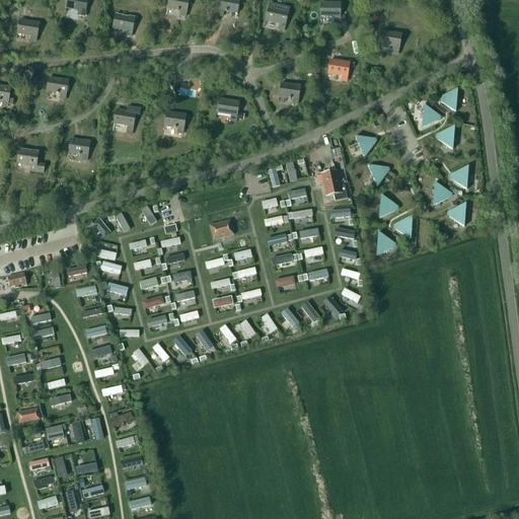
[(67,0),(66,9),(67,8),(79,11),(78,16),(84,17),(87,0),(67,0)]
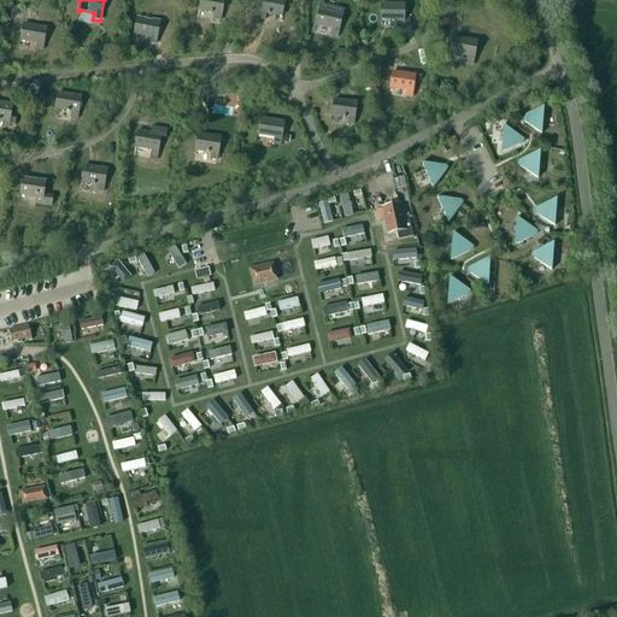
[(200,0),(199,11),(215,15),(213,19),(221,21),(224,0),(200,0)]
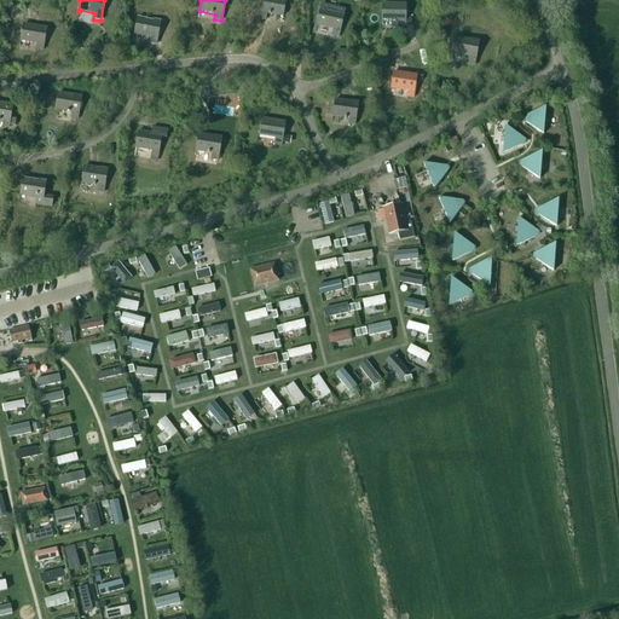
[(261,0),(259,19),(265,21),(266,13),(283,17),(285,0),(282,0),(261,0)]
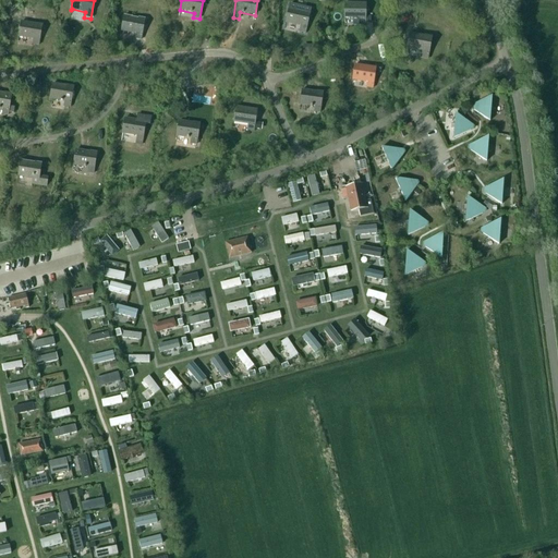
[(344,20),(359,20),(359,24),(365,24),(365,4),(344,4),(344,20)]
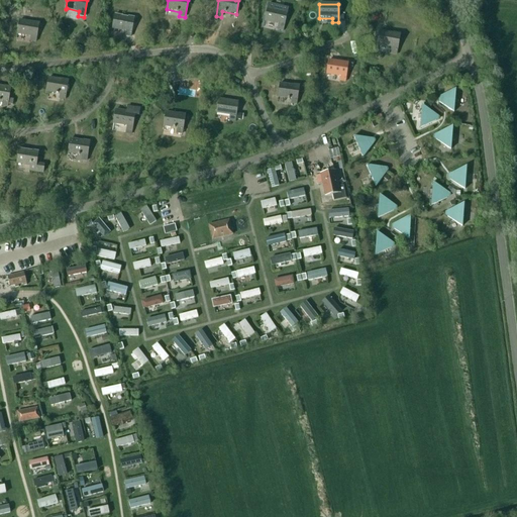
[(292,13),(287,12),(268,7),(265,21),(279,24),(278,29),(283,30),(287,15),(291,16),(292,13)]
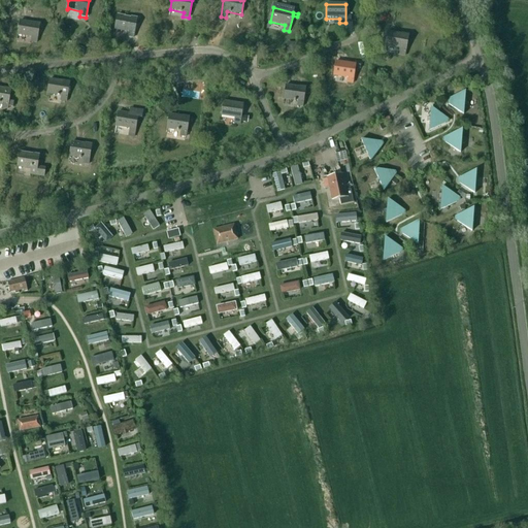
[(133,38),(137,20),(118,15),(114,30),(129,32),(128,37),(133,38)]
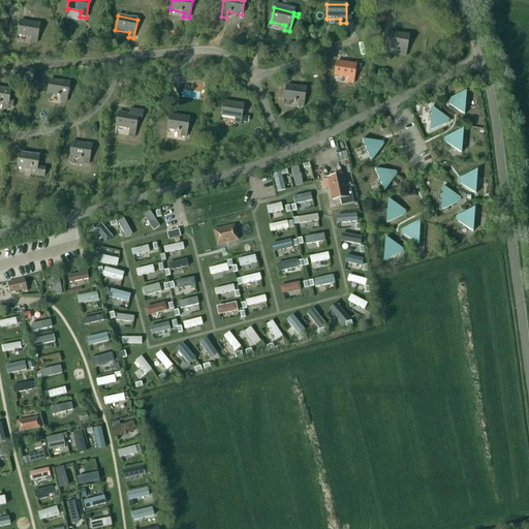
[(32,38),(31,42),(36,43),(39,25),(20,22),(18,35),(32,38)]
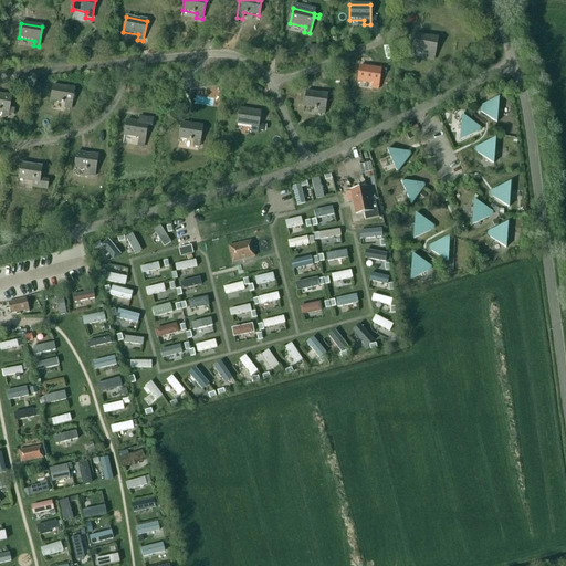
[(427,60),(433,61),(438,39),(416,34),(412,50),(428,53),(427,60)]
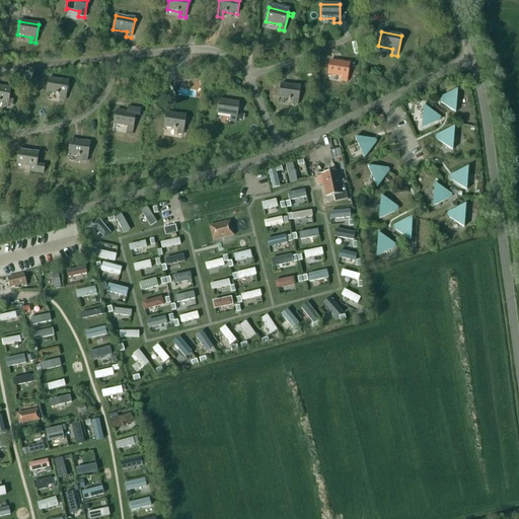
[(354,65),(348,64),(330,61),(327,75),(342,77),(341,82),(347,82),(349,69),(353,69),(354,65)]
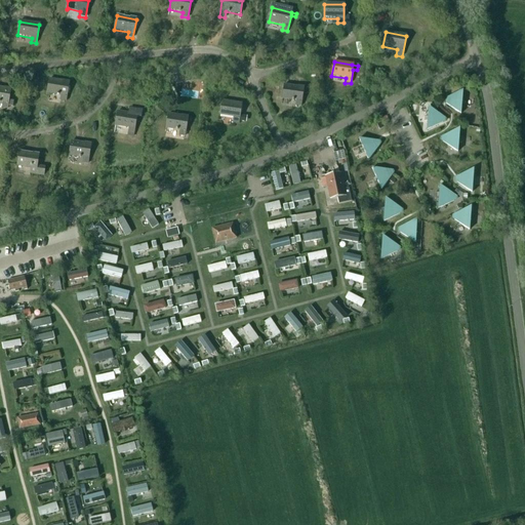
[(49,79),(47,93),(61,95),(61,101),(66,102),(69,83),(49,79)]
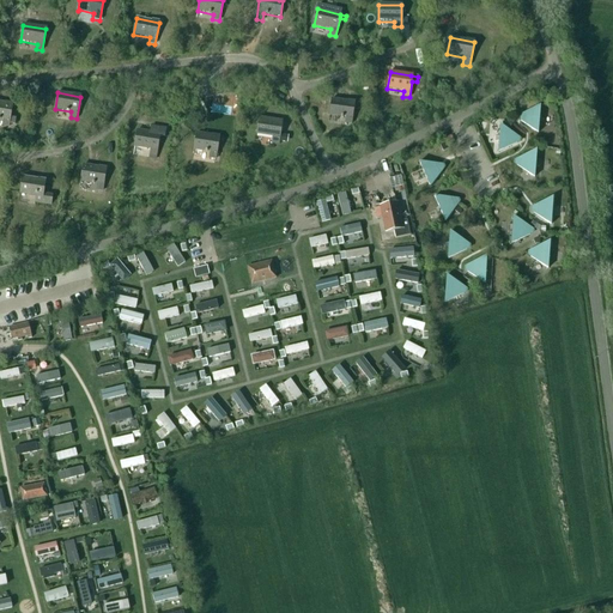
[(351,125),(354,103),(332,99),(329,116),(346,119),(345,123),(351,125)]
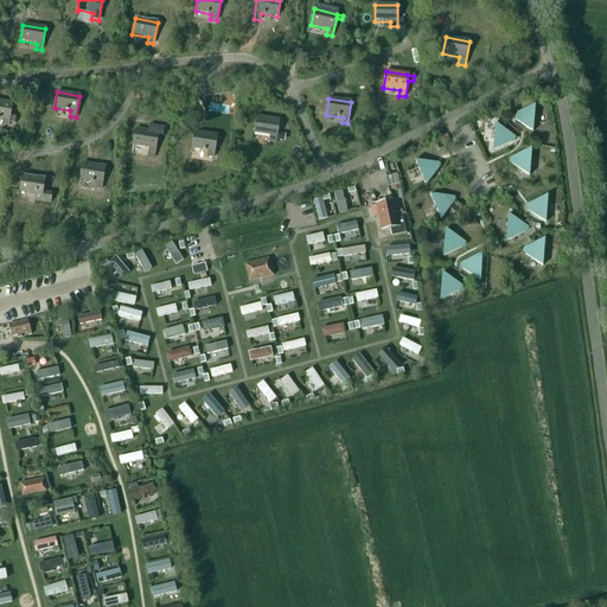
[(0,101),(0,117),(4,119),(2,125),(8,126),(12,104),(0,101)]
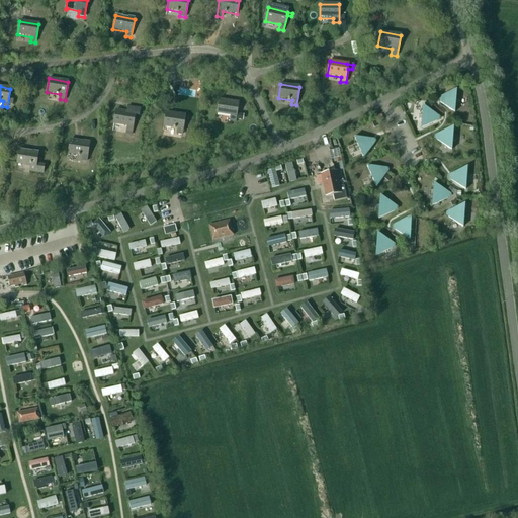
[(456,90),(440,97),(440,103),(454,113),(456,90)]
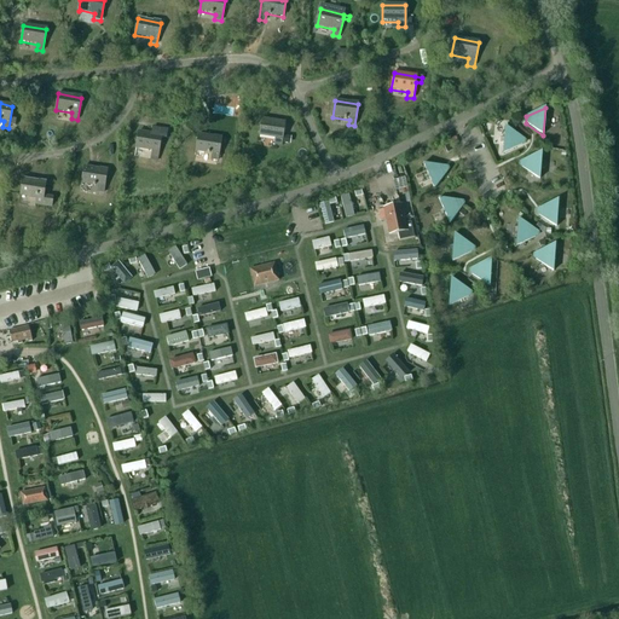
[(275,144),(282,145),(282,143),(283,137),(284,123),(262,120),(259,137),(276,139),(275,144)]
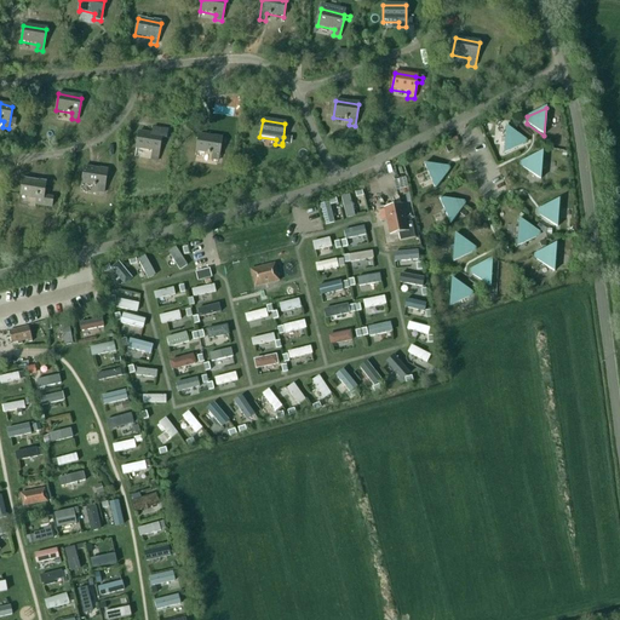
[(168,130),(151,127),(150,135),(139,132),(136,149),(153,151),(150,161),(158,162),(161,138),(167,139),(168,130)]
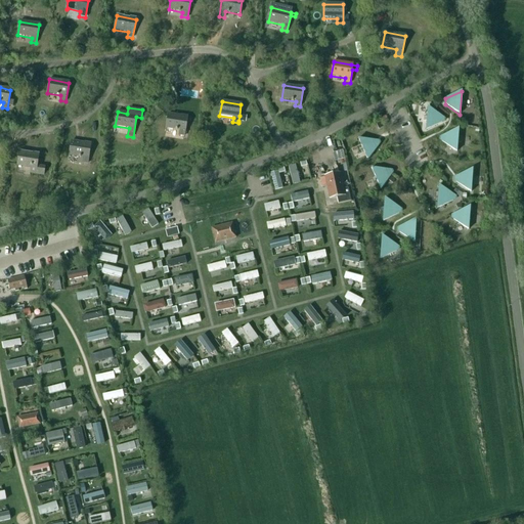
[(442,118),(428,107),(426,131),(442,123),(442,118)]
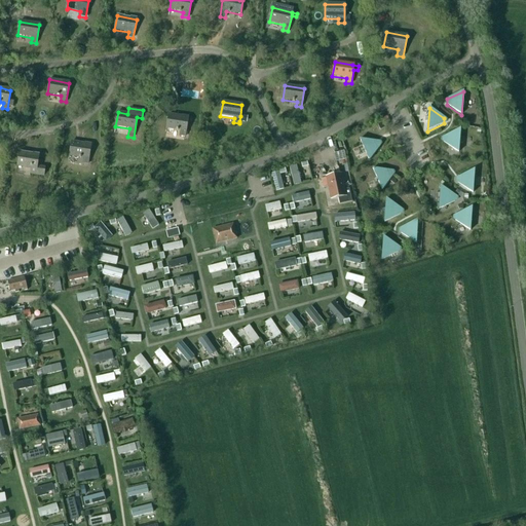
[(185,137),(188,118),(168,115),(166,128),(180,132),(180,136),(185,137)]
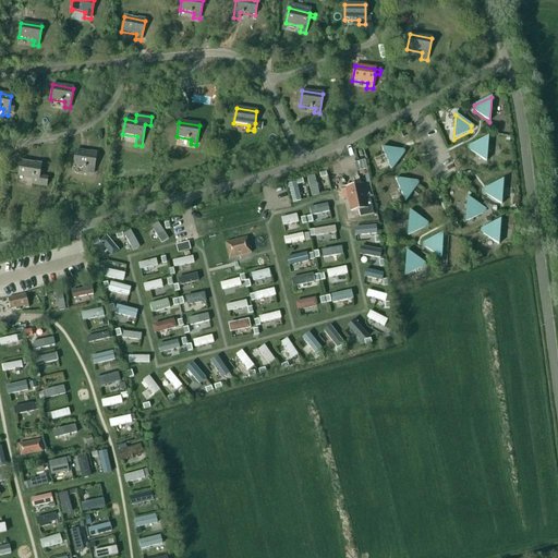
[(471,145),(470,152),(486,162),(488,137),(471,145)]
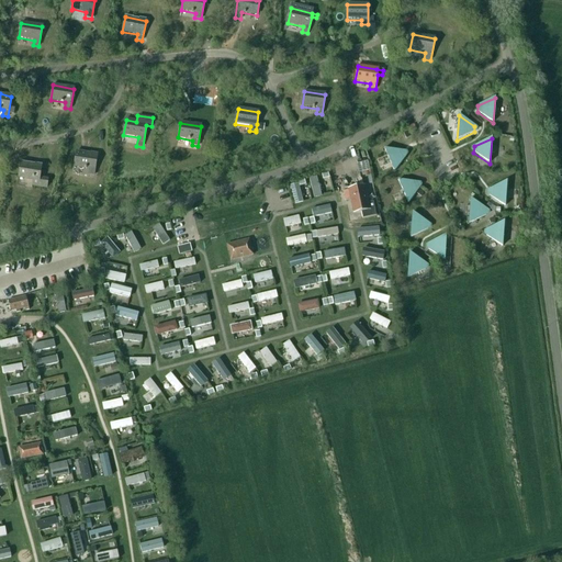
[(394,172),(406,157),(404,152),(384,149),(394,172)]
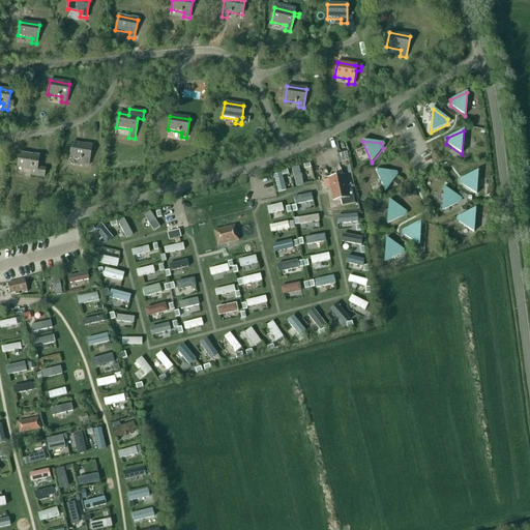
[(83,165),(88,165),(91,146),(71,143),(69,157),(84,159),(83,165)]
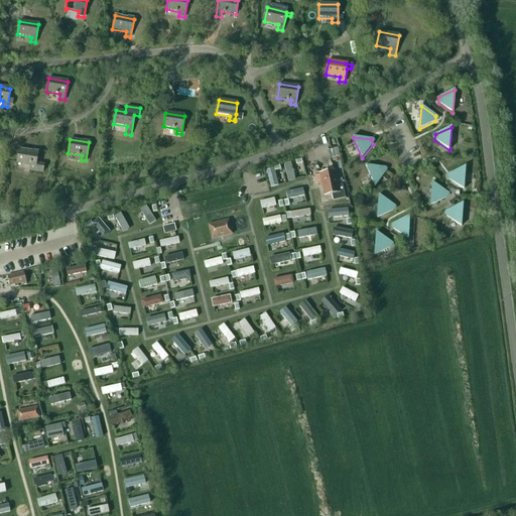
[(30,166),(29,170),(42,172),(44,165),(36,164),(38,153),(19,149),(17,163),(30,166)]
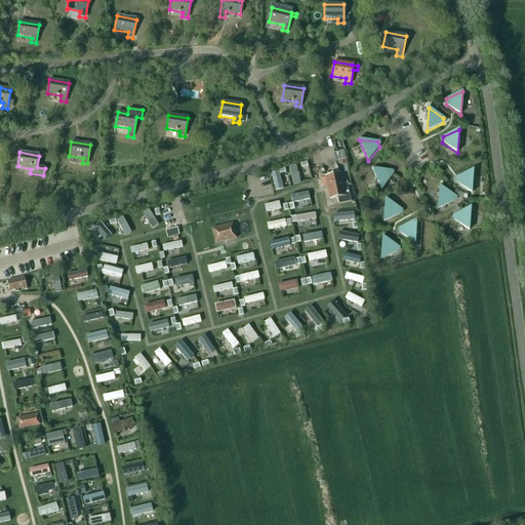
[(300,182),(295,163),(289,165),(293,184),(300,182)]
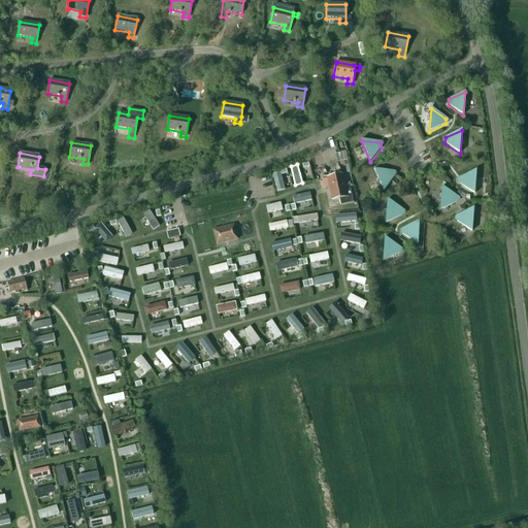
[(394,176),(392,171),(373,170),(384,192),(394,176)]
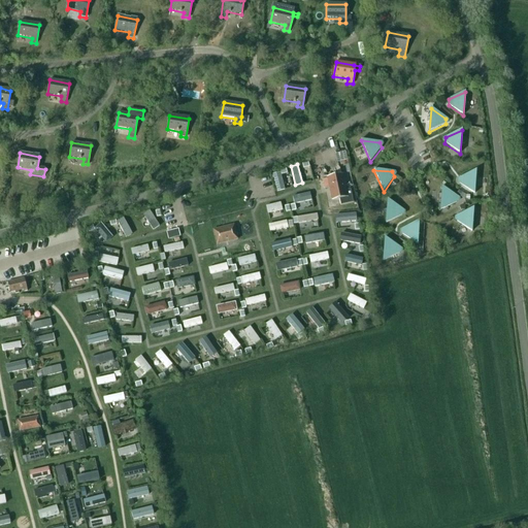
[(460,178),(459,184),(474,194),(476,170),(460,178)]
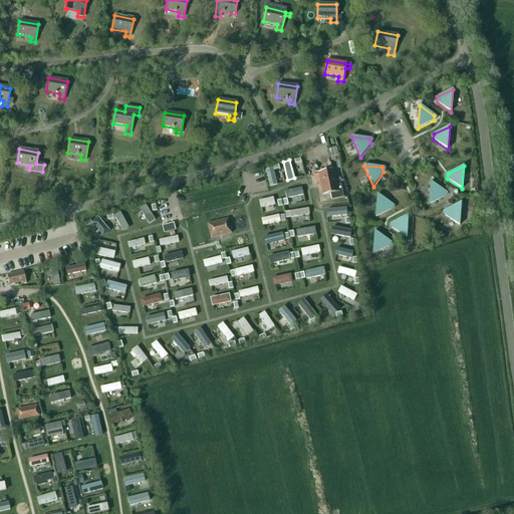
[(274,171),(272,167),(265,169),(269,185),(277,184),(274,171)]
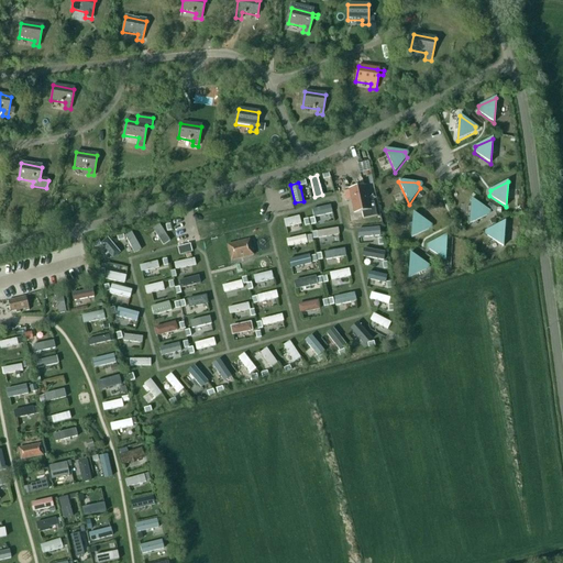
[(374,202),(367,203),(364,187),(350,190),(343,192),(345,201),(352,200),(355,214),(362,212),(363,220),(376,217),(374,202)]
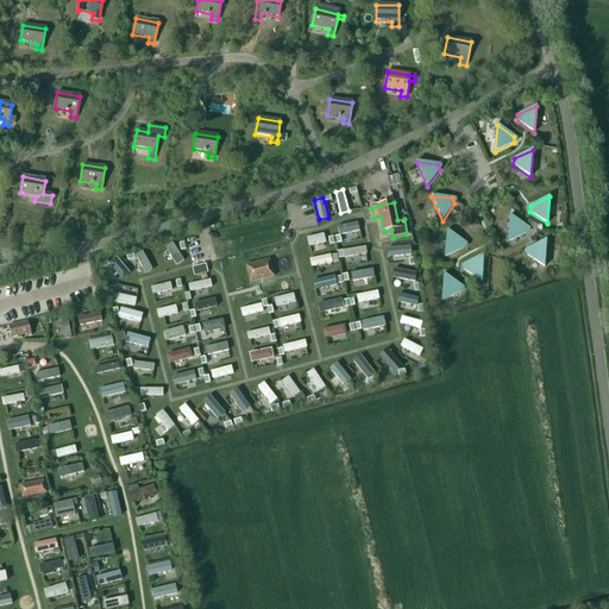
[(509,215),(508,243),(527,234),(527,227),(509,215)]
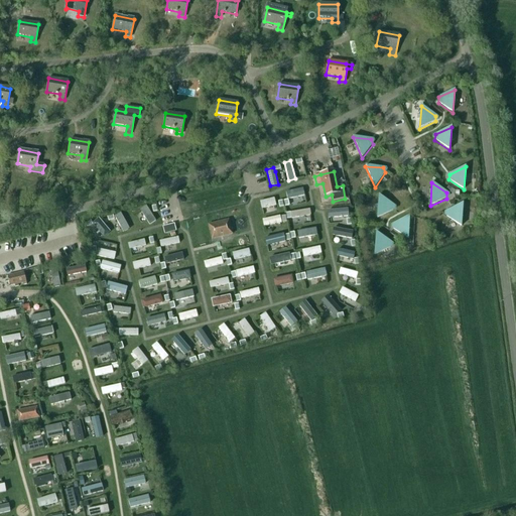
[(304,195),(302,186),(285,190),(287,198),(304,195)]
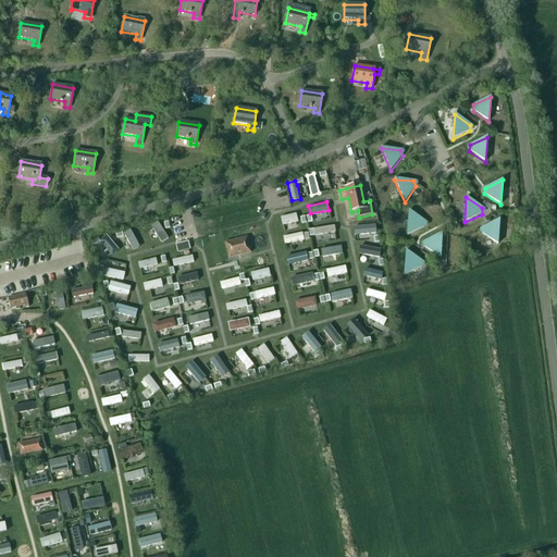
[(409,211),(407,236),(424,227),(424,222),(409,211)]
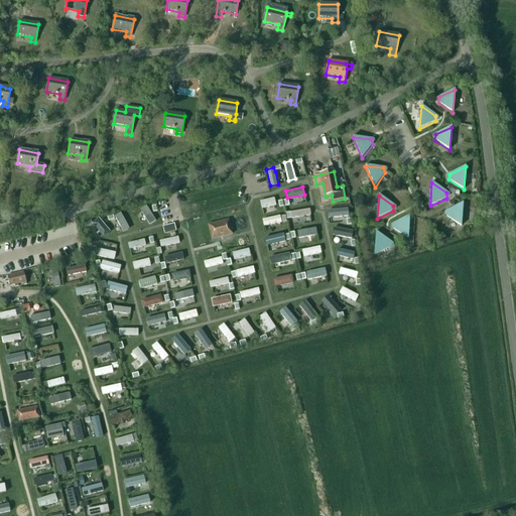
[(275,205),(274,198),(260,201),(261,208),(275,205)]
